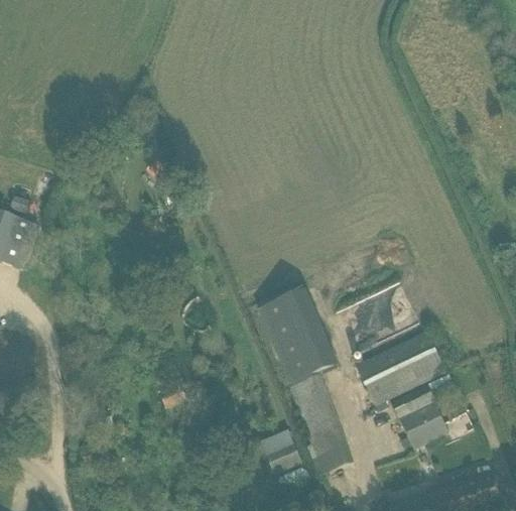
[(165,166),(156,176),(164,184),(173,173),(165,166)]
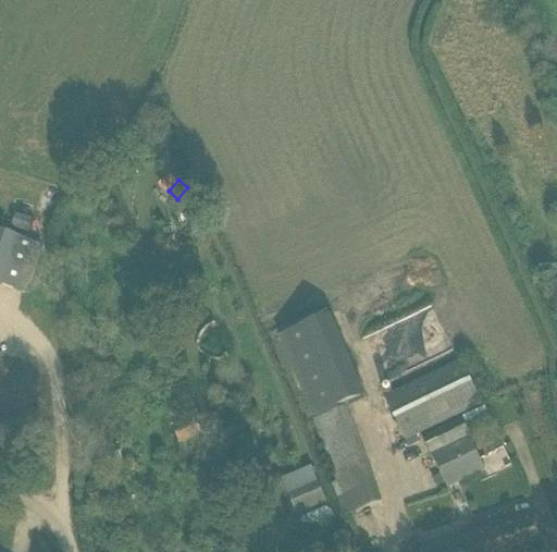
[(27,229),(33,215),(15,209),(11,223),(27,229)]
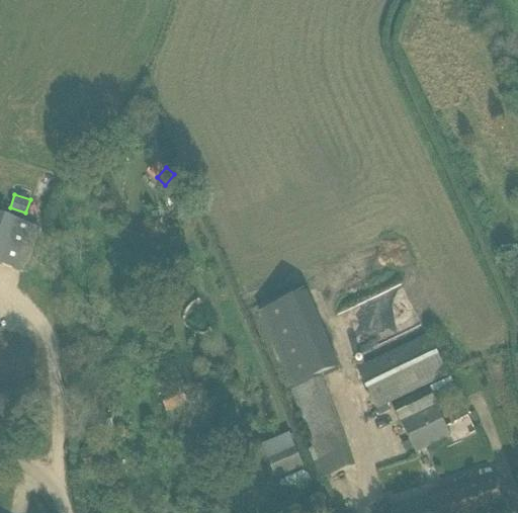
[(0,210),(0,259),(5,262),(20,219),(0,210)]
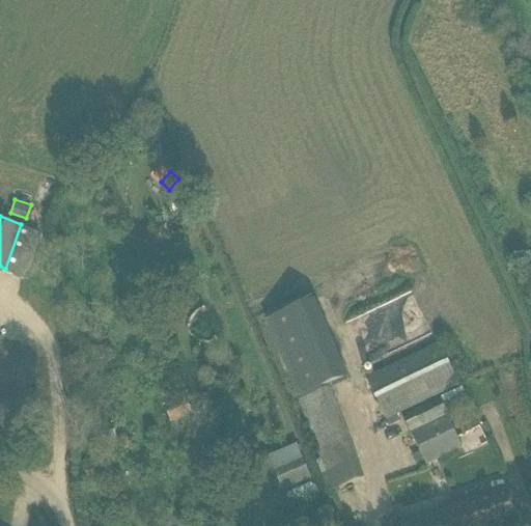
[(21,224),(5,269),(23,275),(38,230),(21,224)]
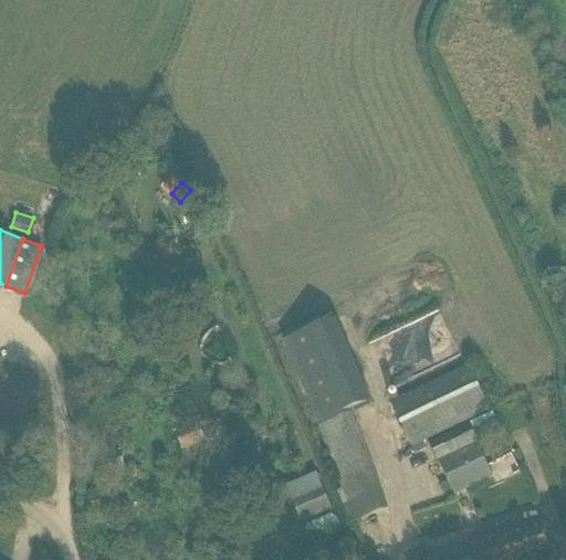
[(283,339),(318,423),(370,402),(335,317),(283,339)]
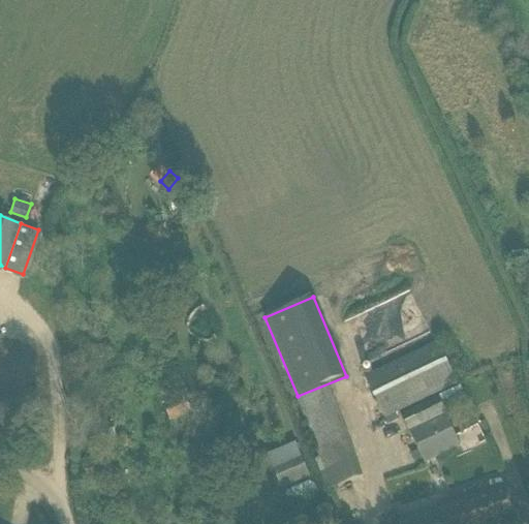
[(419,299),(359,313),(365,338),(425,324),(419,299)]
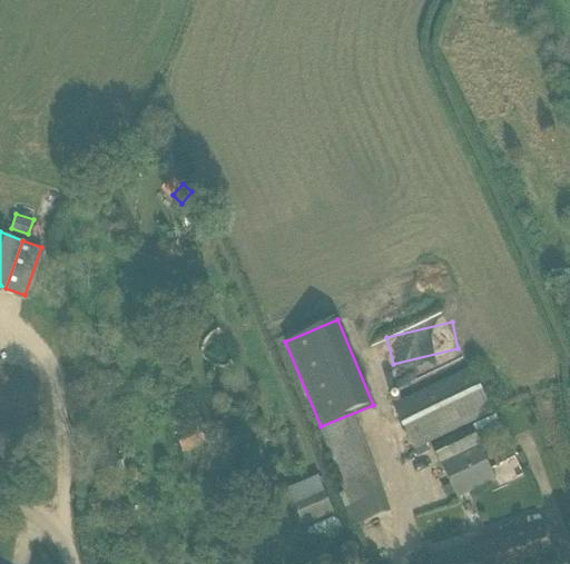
[(393,403),(414,446),(492,408),(471,365),(393,403)]
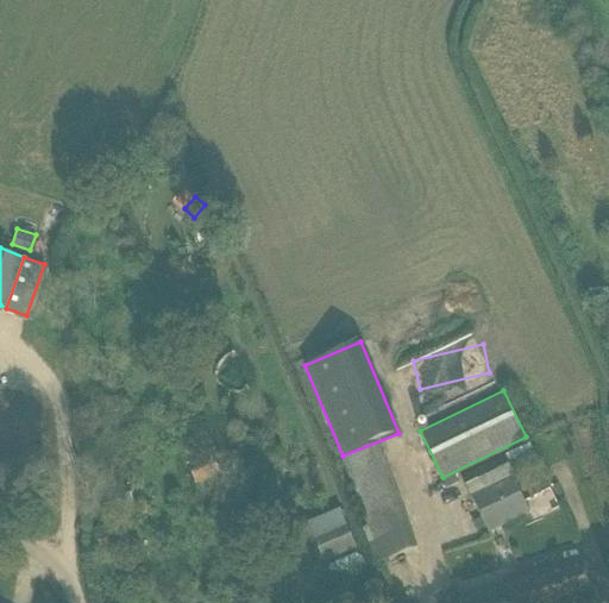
[(120,391),(102,395),(102,397),(105,409),(123,406),(120,391)]
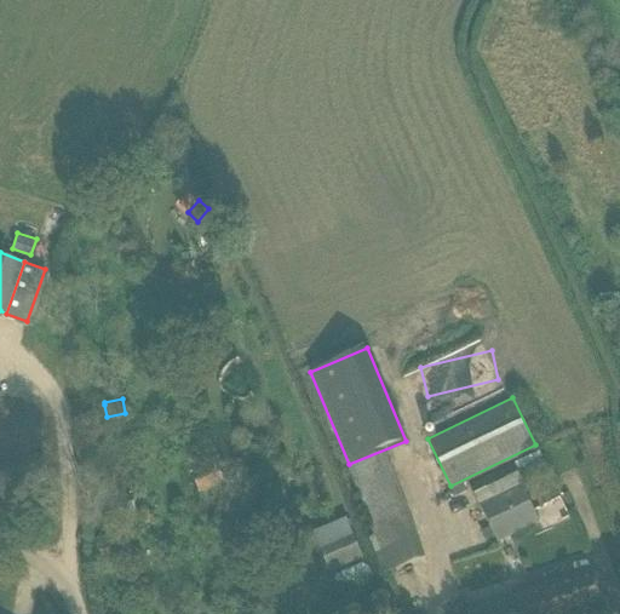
[(512,463),(522,482),(547,470),(538,449),(512,463)]
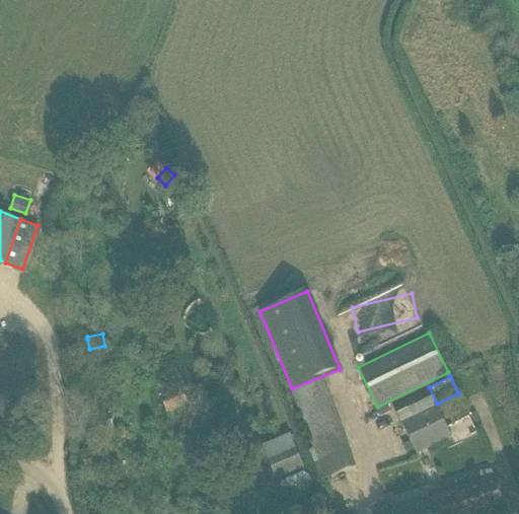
[(176,380),(159,386),(162,394),(160,395),(166,410),(187,401),(180,386),(179,387),(176,380)]
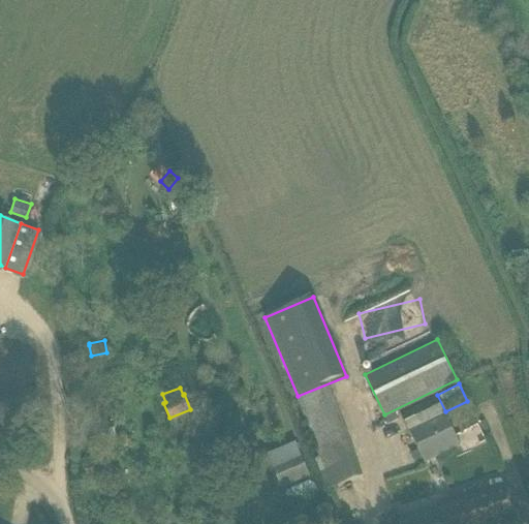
[(445,411),(437,395),(401,411),(409,430),(445,411)]
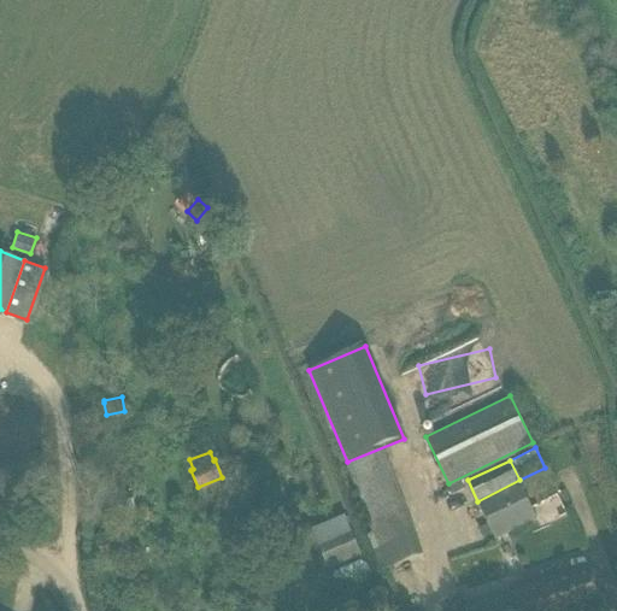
[(536,516),(530,504),(519,480),(477,501),(494,535),(536,516)]
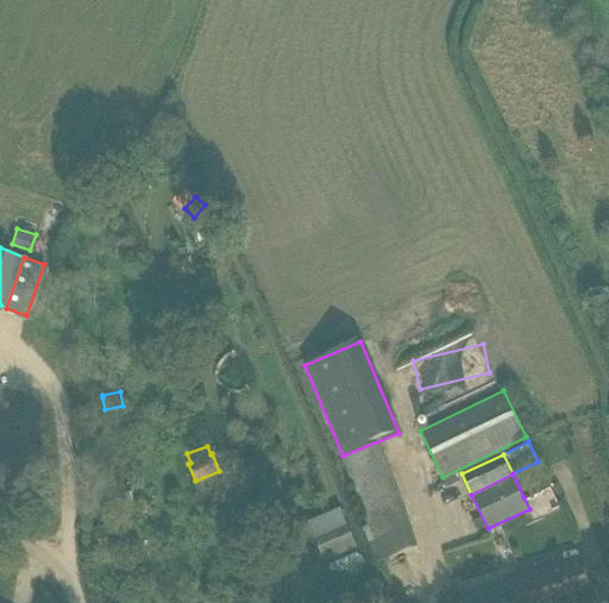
[(130,483),(110,488),(112,502),(132,498),(130,483)]
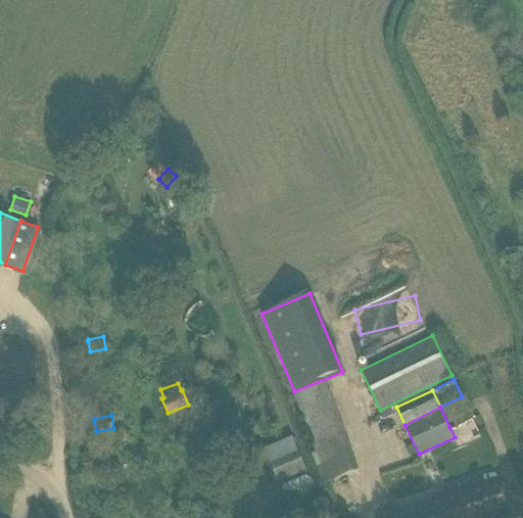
[(449,427),(455,437),(458,443),(480,433),(472,416),(449,427)]
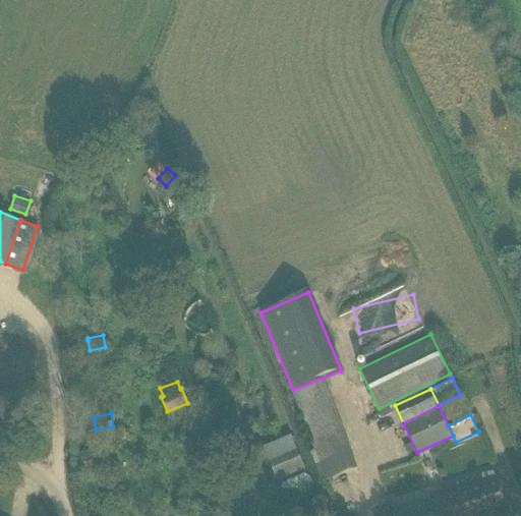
[(291,433),(263,445),(268,456),(276,477),(304,464),(295,444),(291,433)]
